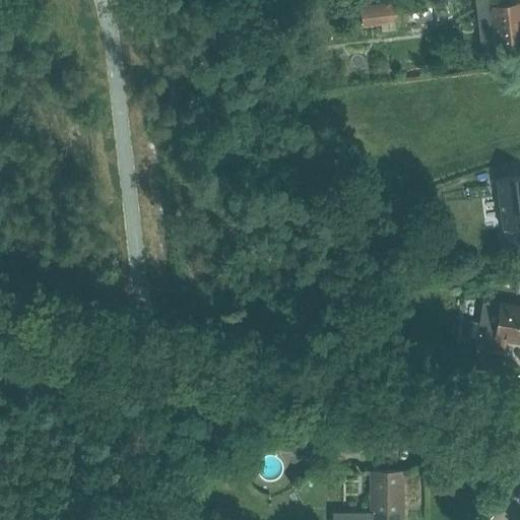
[(519,49),(519,44),(519,5),(476,11),(480,48),(494,47),(496,54),(519,51),(519,49)]
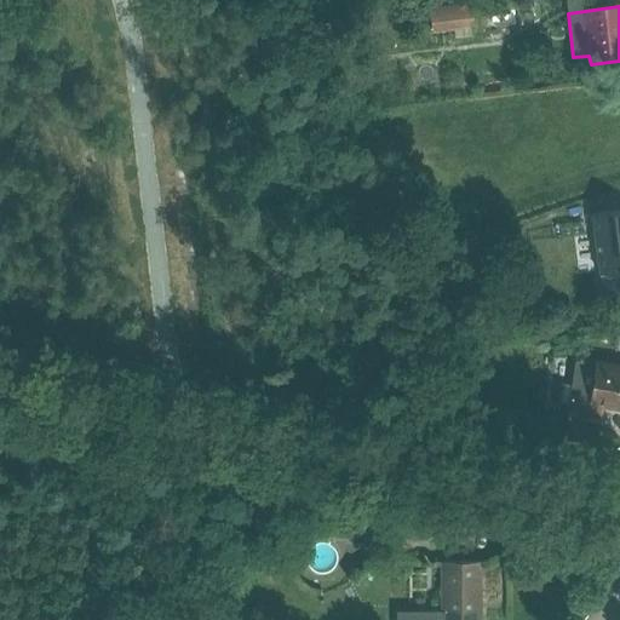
[(431,18),(432,34),(454,33),(455,39),(478,38),(476,15),(431,18)]
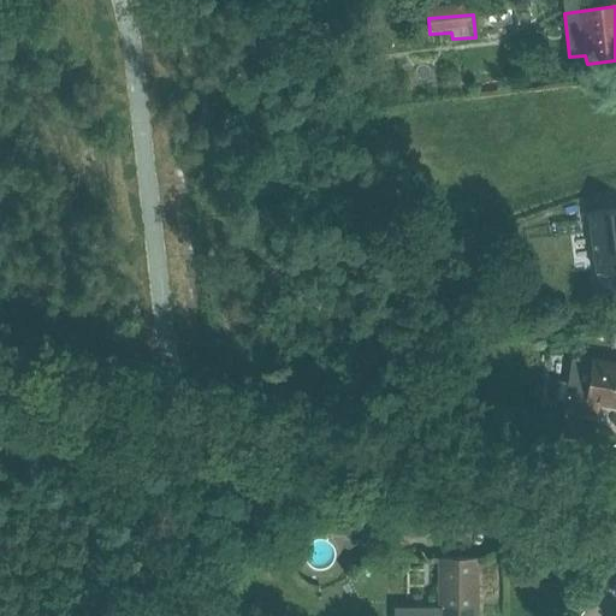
[(615,291),(615,290),(615,211),(587,214),(598,291),(615,289),(615,291)]
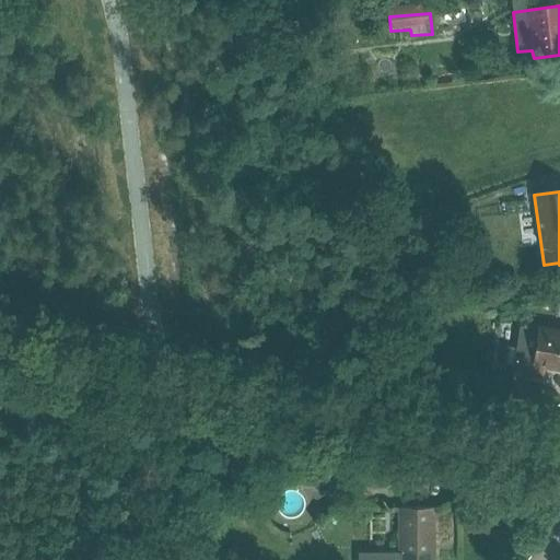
[(545,366),(559,368),(559,331),(538,328),(538,330),(521,327),(513,374),(544,378),(545,366)]
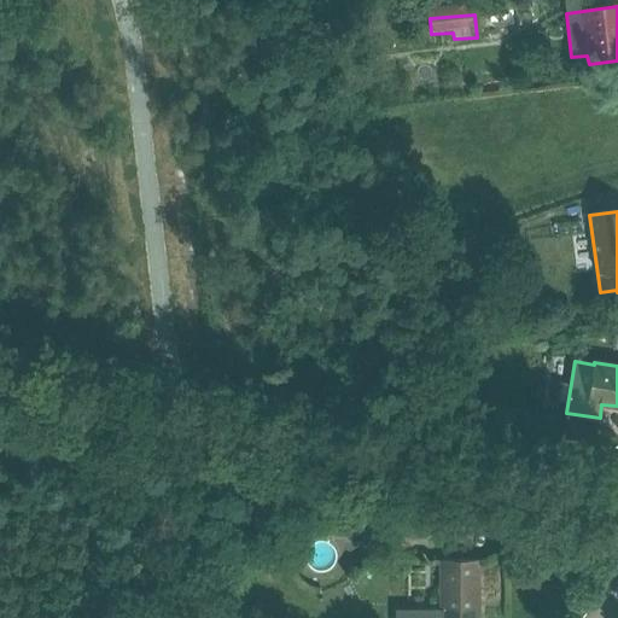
[(385,532),(371,530),(367,546),(383,548),(385,532)]
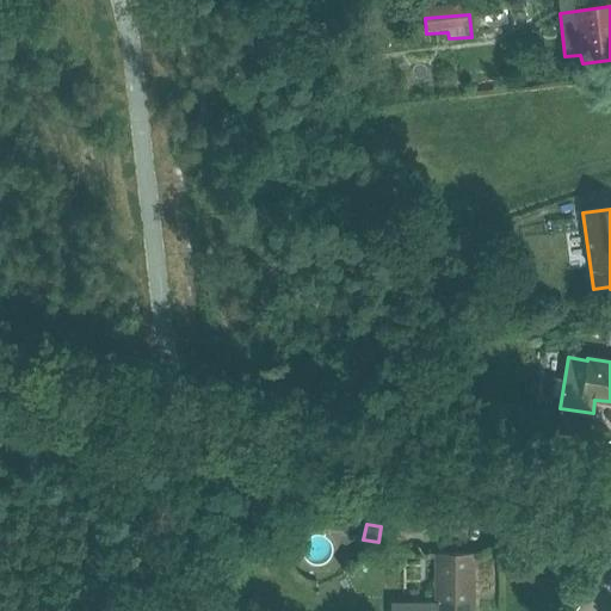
[(471,610),(473,555),(438,555),(438,603),(392,603),(390,610),(471,610)]
